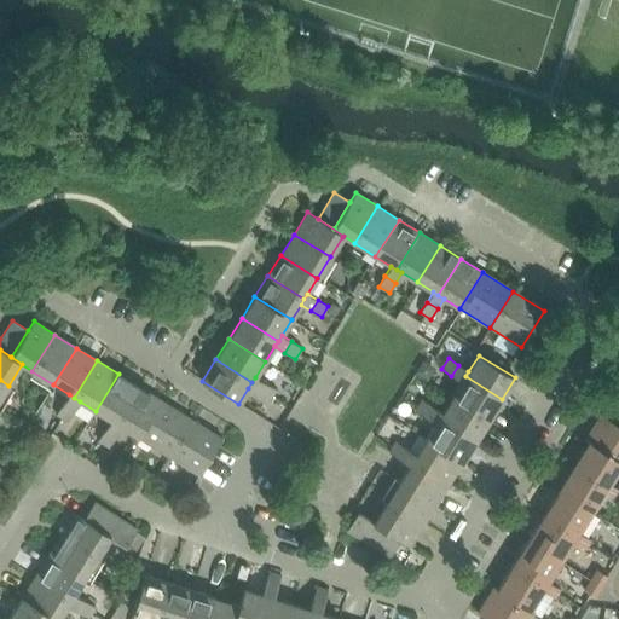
[(451,376),(462,382),(466,376),(468,371),(458,365),(451,376)]
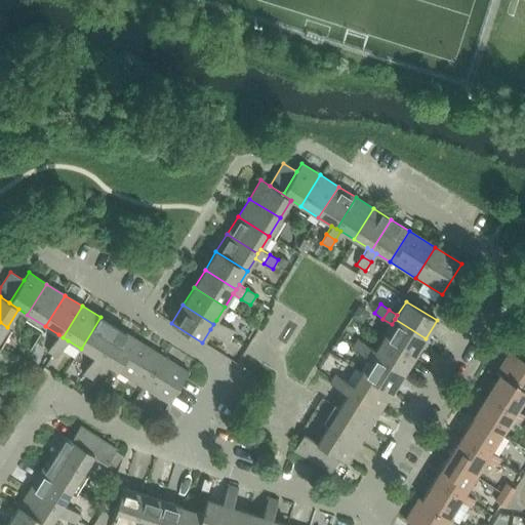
[(118,328),(101,317),(81,349),(94,357),(98,359),(118,328)]
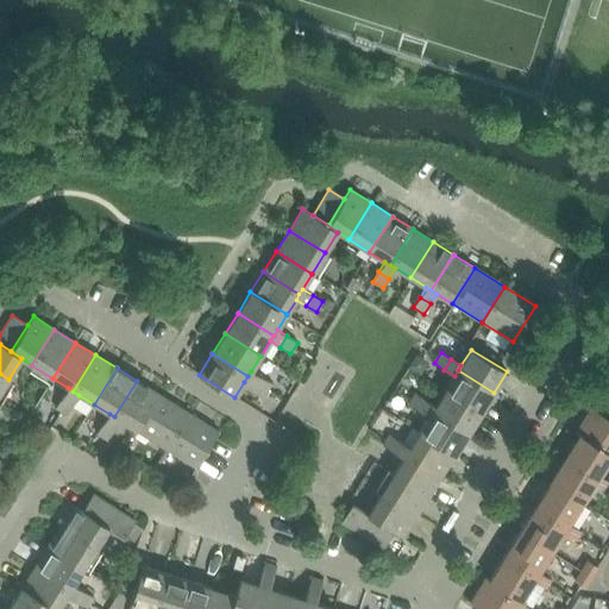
[(454,376),(445,391),(481,414),(494,393),(458,370),(454,376)]
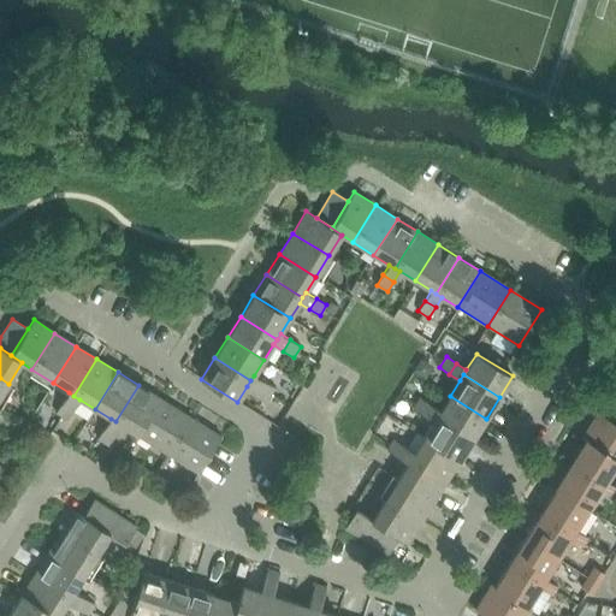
[(247,386),(258,392),(264,381),(254,375),(250,380),(247,386)]
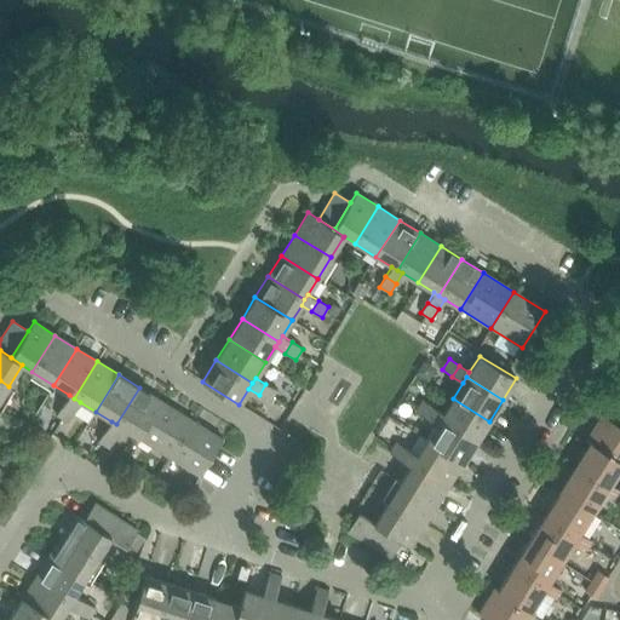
[(265,384),(259,395),(269,402),(276,391),(265,384)]
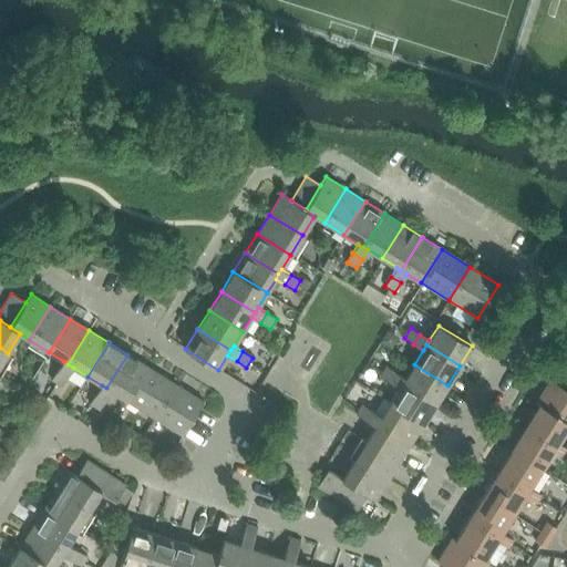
[(146,367),(127,354),(106,388),(112,391),(125,400),(146,367)]
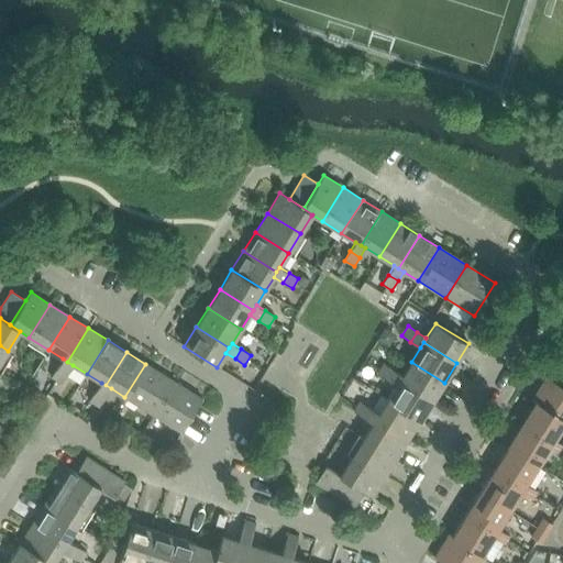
[(63,359),(57,367),(67,374),(73,365),(67,362),(63,359)]
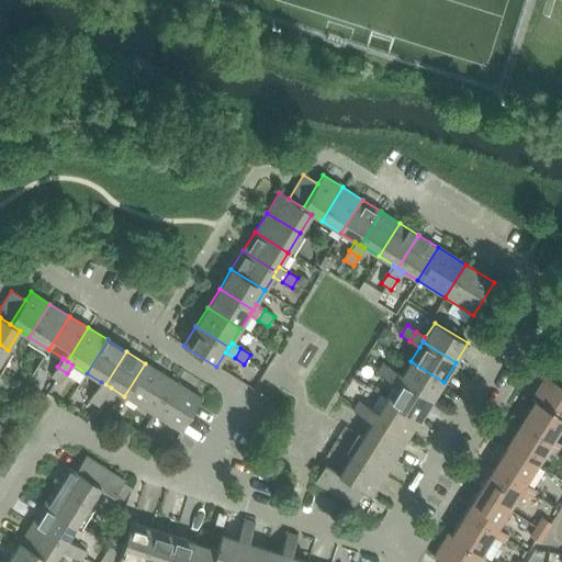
[(402,374),(398,380),(431,401),(444,382),(411,361),(402,374)]
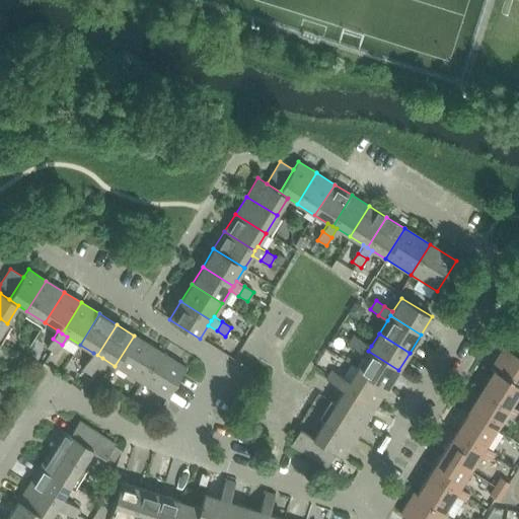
[(160,352),(134,336),(115,366),(141,382),(160,352)]
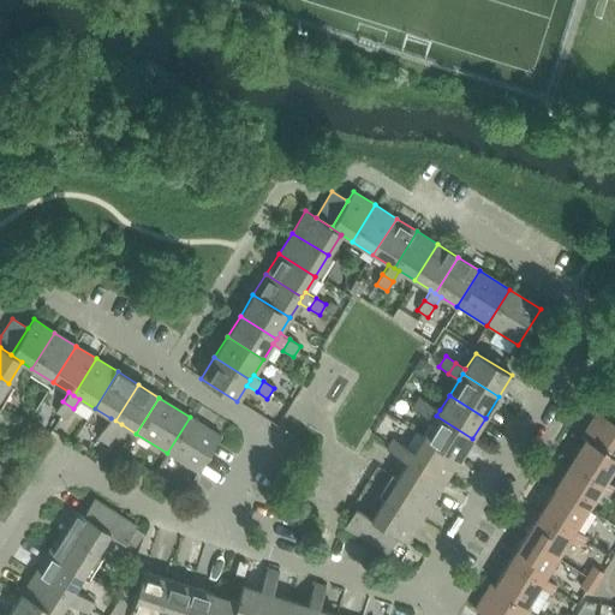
[(412,408),(423,415),(429,404),(419,398),(412,408)]
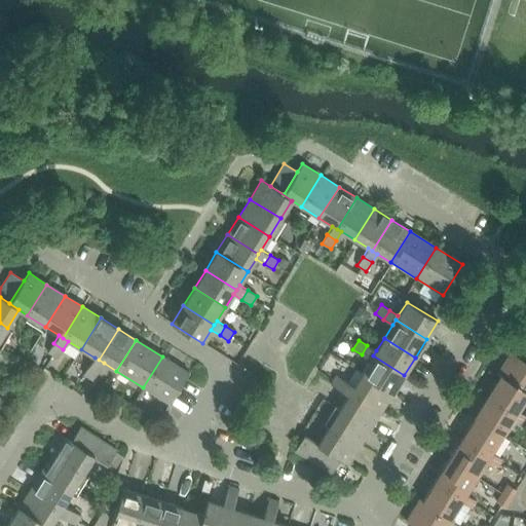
[(53,343),(47,352),(57,359),(63,349),(53,343)]
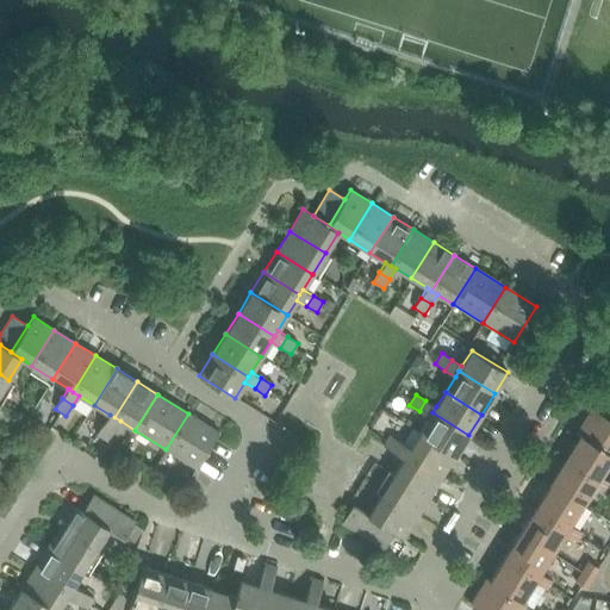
[(425,400),(419,411),(429,417),(433,412),(436,406),(425,400)]
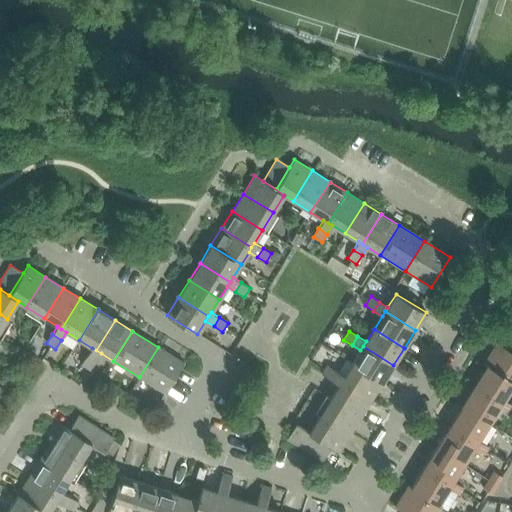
[(484,365),(487,366),(511,381),(511,352),(497,343),(484,365)]
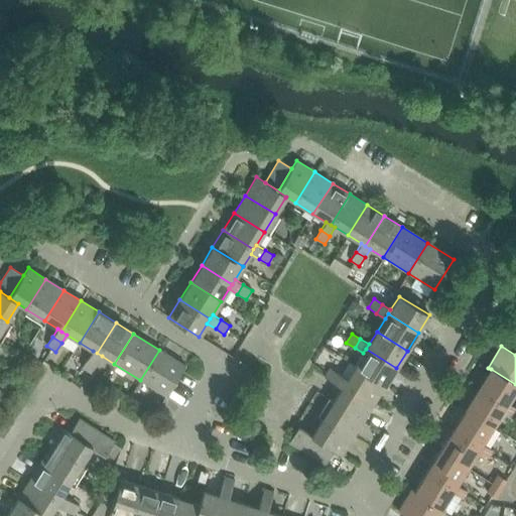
[(355,366),(385,385),(396,368),(366,349),(363,353),(355,366)]
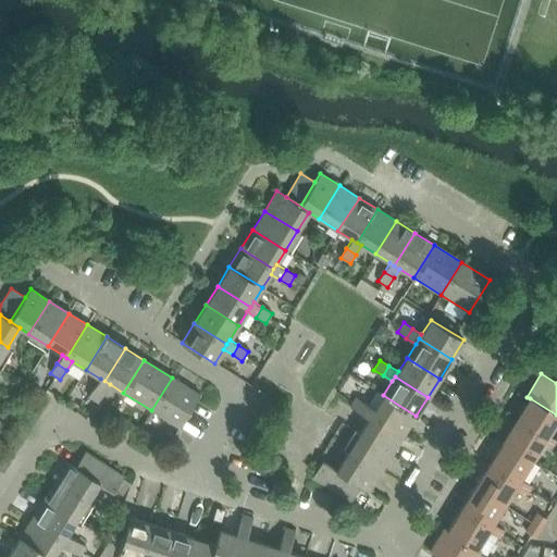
[(200,395),(172,378),(151,410),(180,428),(200,395)]
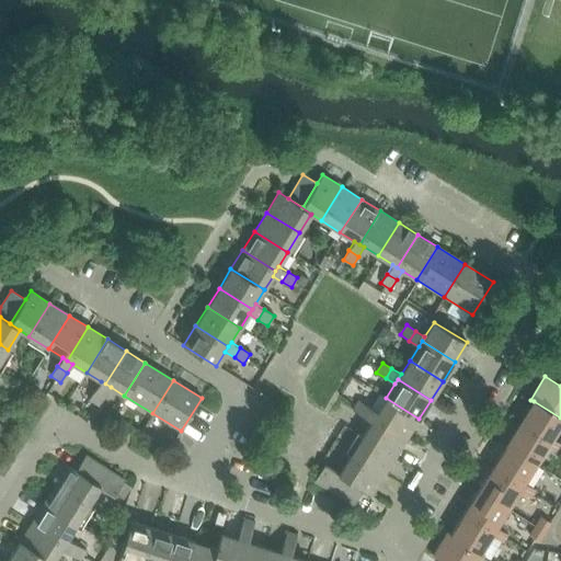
[(101,381),(94,390),(104,397),(111,387),(105,384),(101,381)]
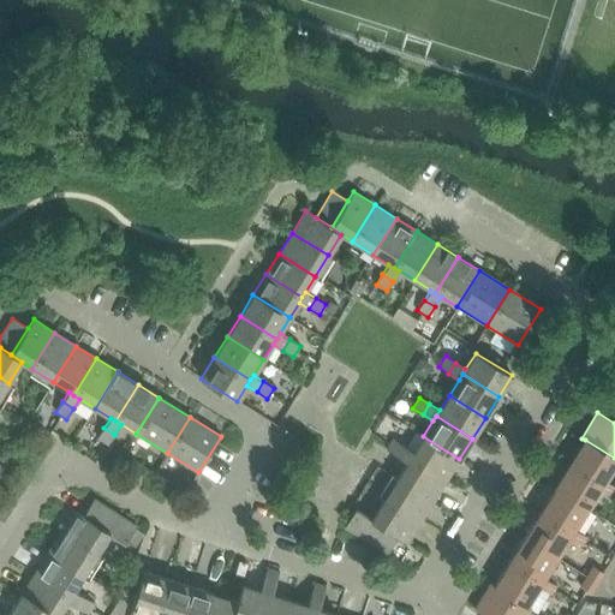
[(114,435),(103,428),(97,437),(108,445),(114,435)]
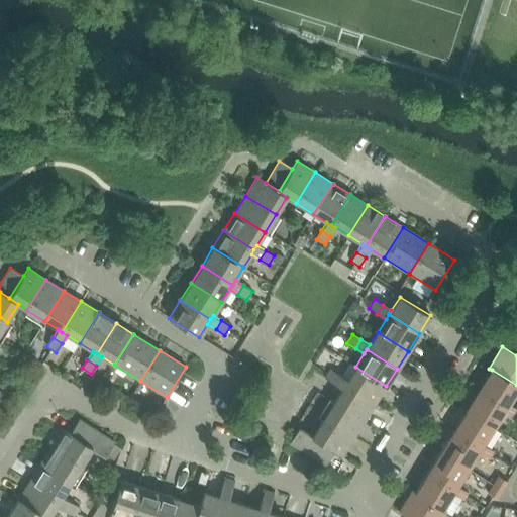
[(347,380),(344,384),(376,403),(386,386),(355,367),(347,380)]
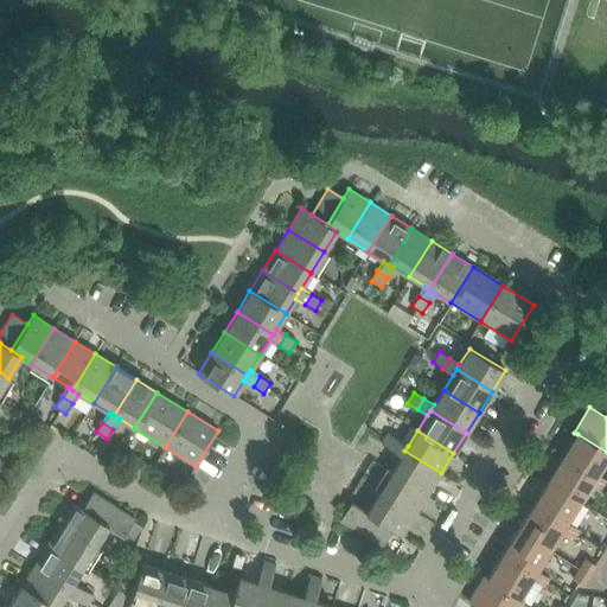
[(382,445),(391,451),(398,440),(388,433),(382,445)]
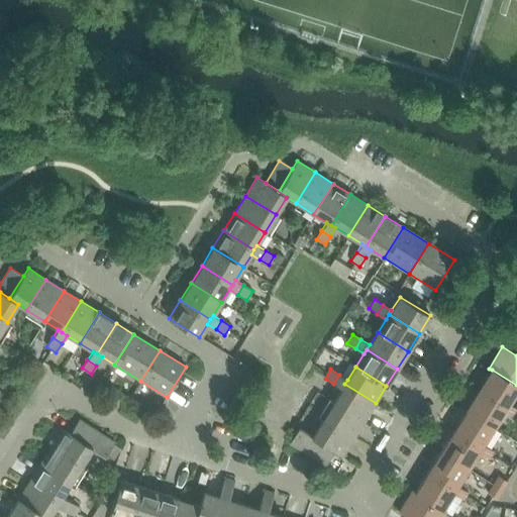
[(492,370),(479,390),(507,407),(509,404),(516,390),(516,385),(492,370)]
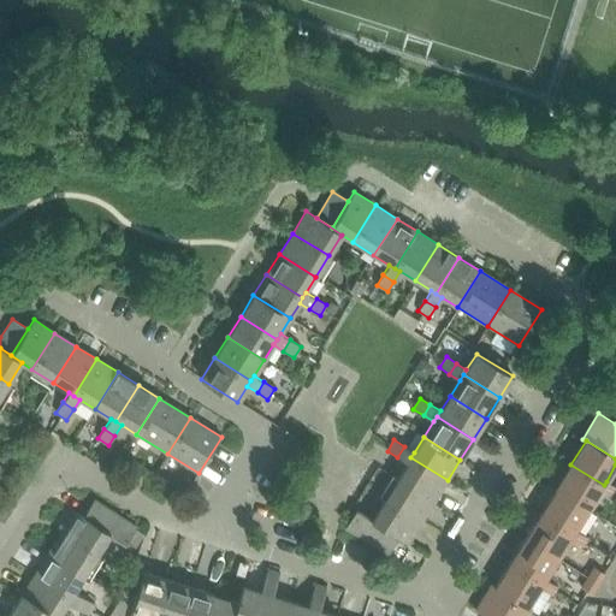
[(404,446),(397,457),(408,463),(410,457),(414,452),(404,446)]
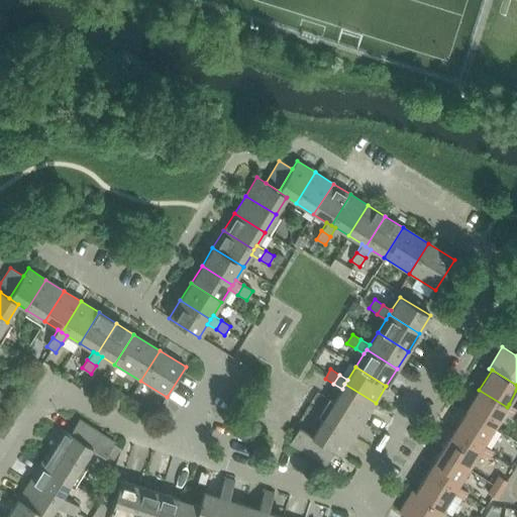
[(342,389),(334,402),(365,421),(376,403),(344,384),(342,389)]
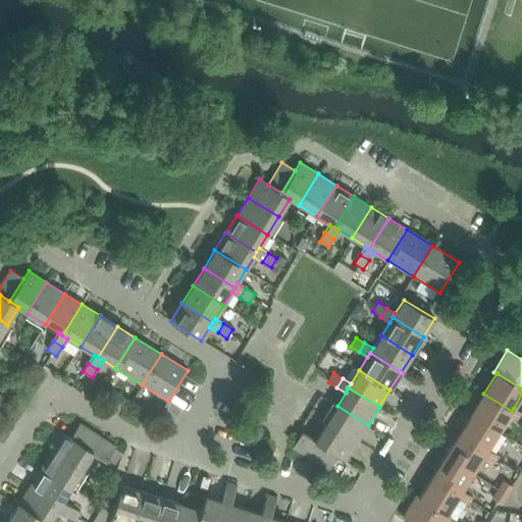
[(483,394),(471,415),(499,432),(509,415),(512,411),(483,394)]
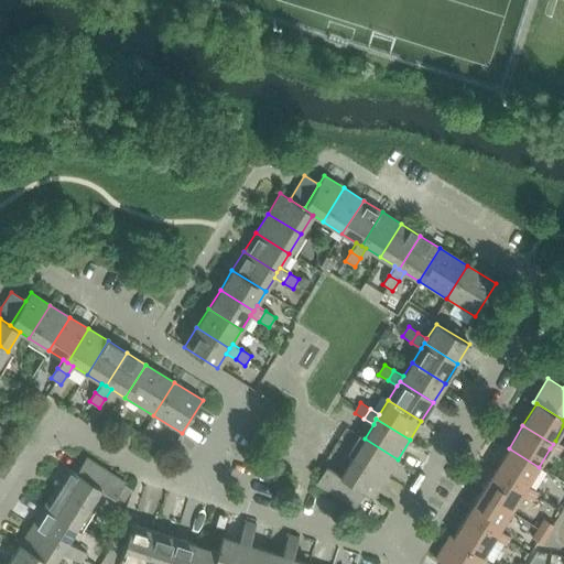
[(398,459),(365,438),(353,457),(386,479),(398,459)]
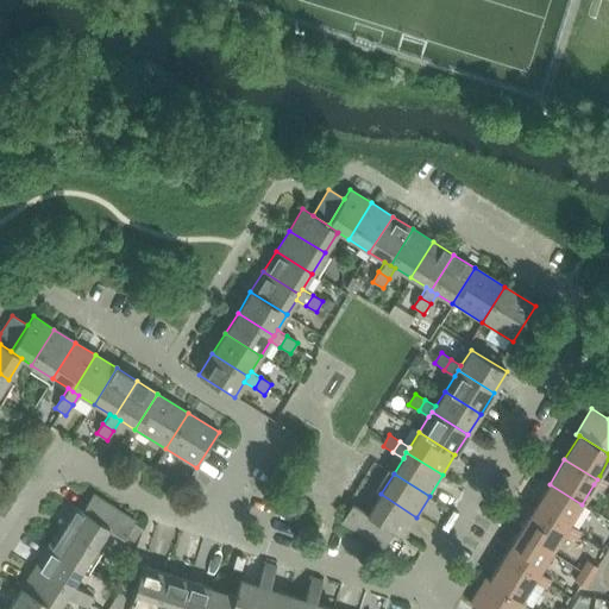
[(608,481),(600,476),(597,479),(594,484),(606,491),(608,485),(608,481)]
